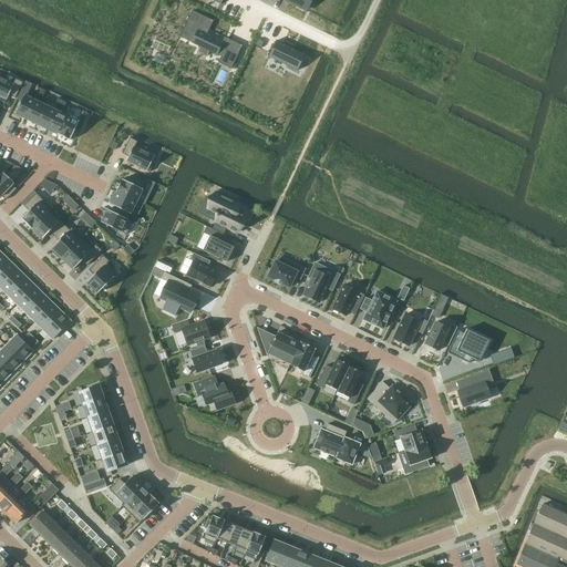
[(194,23),(186,40),(192,42),(199,47),(197,52),(207,57),(209,51),(217,54),(220,57),(218,62),(232,69),(237,55),(225,50),(227,44),(223,42),(222,42),(206,34),(213,21),(192,10),(187,20),(188,20),(194,23)]
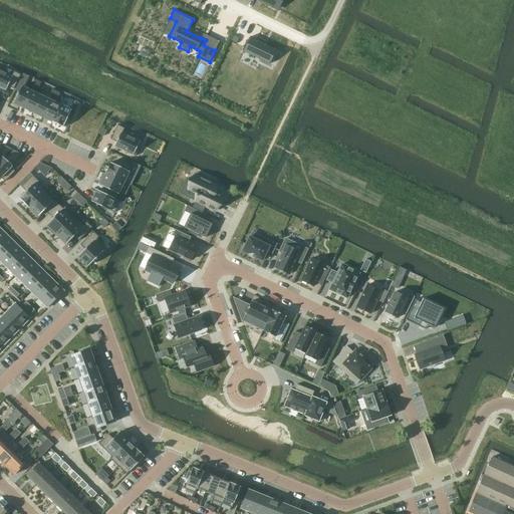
[(225,30),(218,48),(225,51),(232,32),(225,30)]
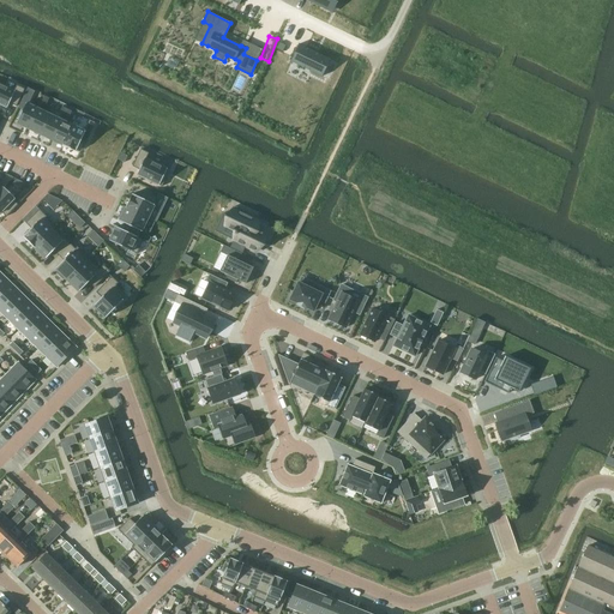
[(262,49),(242,40),(240,44),(246,48),(244,54),(257,60),(262,49)]
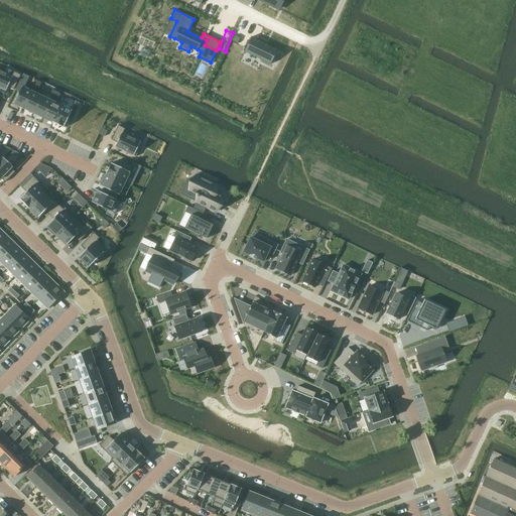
[(252,36),(245,51),(271,63),(278,49),(252,36)]
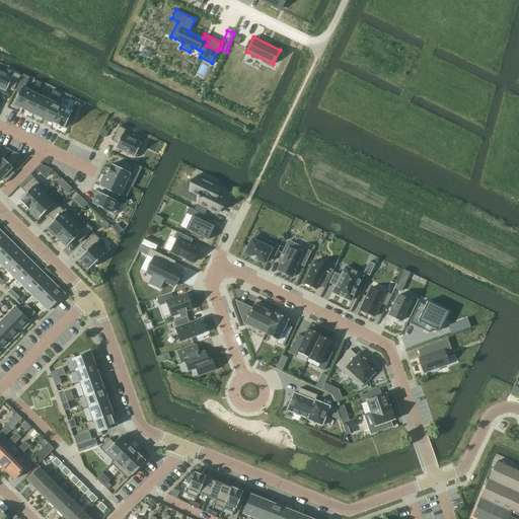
[(0,70),(0,87),(7,91),(9,87),(13,89),(20,75),(13,71),(11,76),(0,70)]
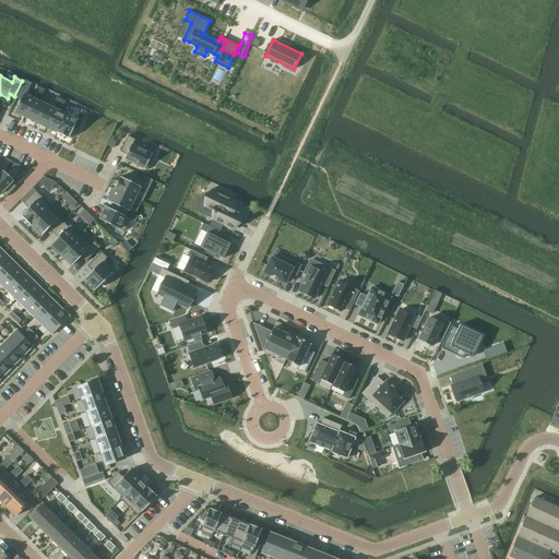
[(24,94),(15,113),(26,118),(35,99),(24,94)]
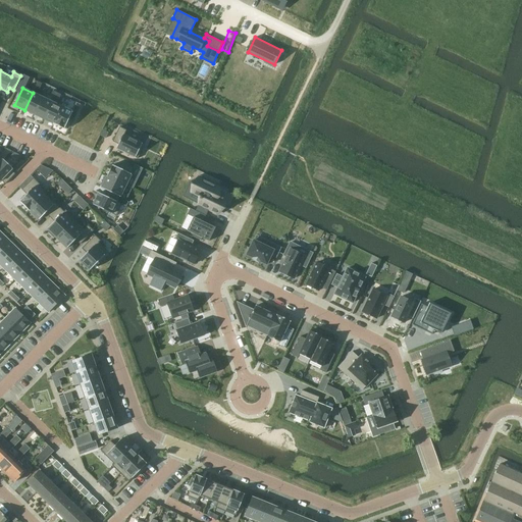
[(33,93),(24,110),(35,115),(43,98),(33,93)]
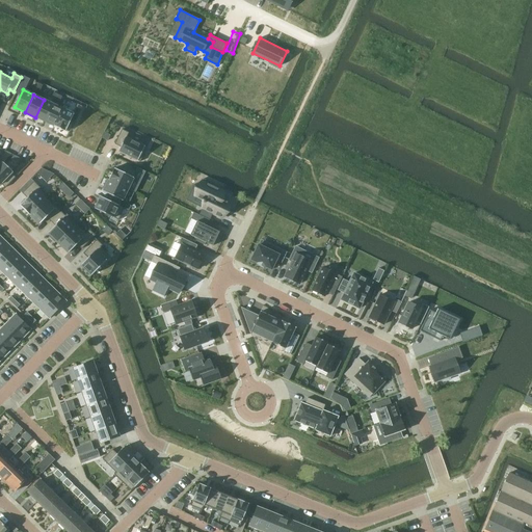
[(44,100),(35,117),(45,122),(53,104),(44,100)]
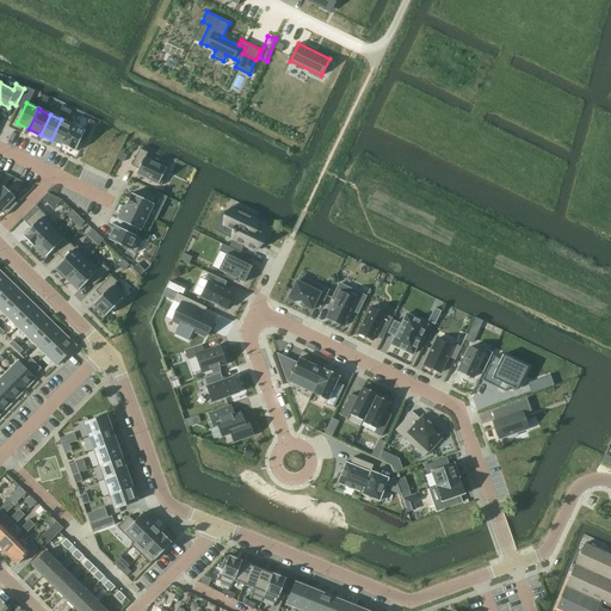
[(61,119),(51,140),(62,144),(72,124),(61,119)]
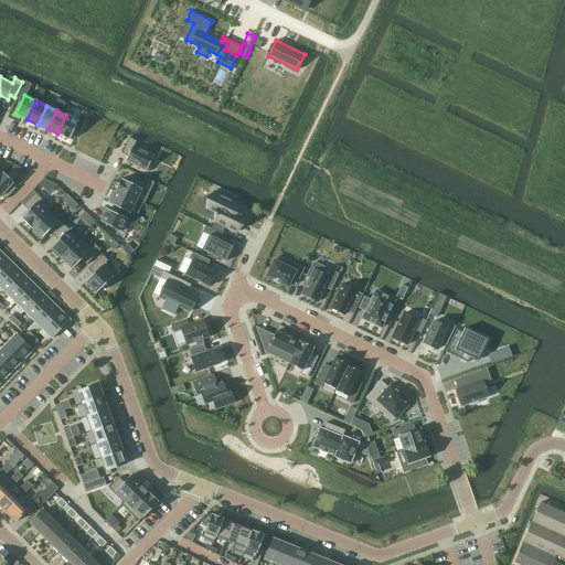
[(66,115),(57,134),(70,139),(78,120),(66,115)]
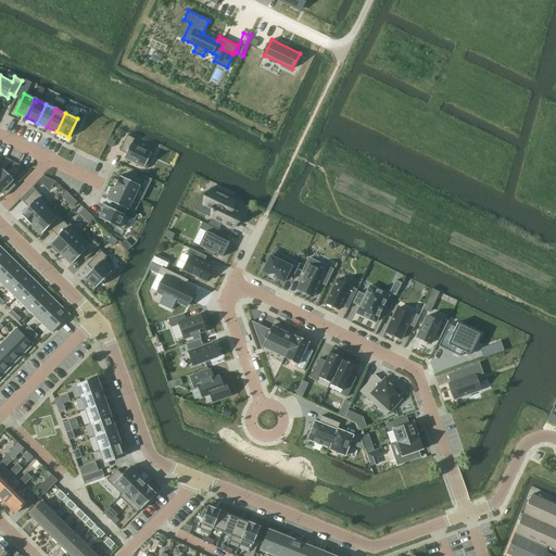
[(127,135),(121,151),(126,153),(124,159),(147,169),(153,153),(133,144),(135,139),(127,135)]
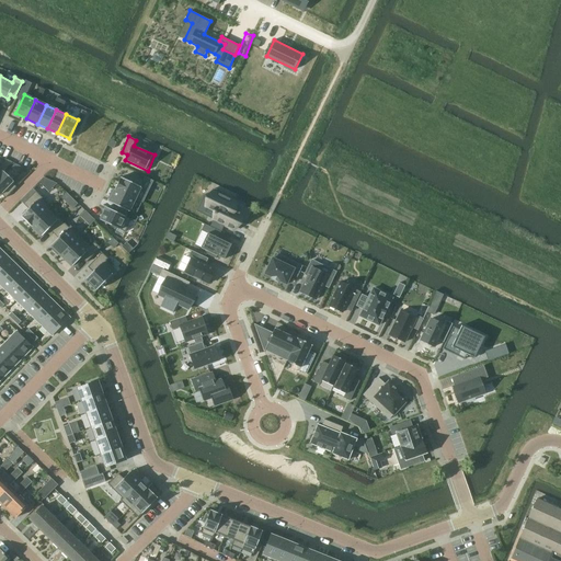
[(116,142),(111,139),(107,146),(114,149),(116,142)]
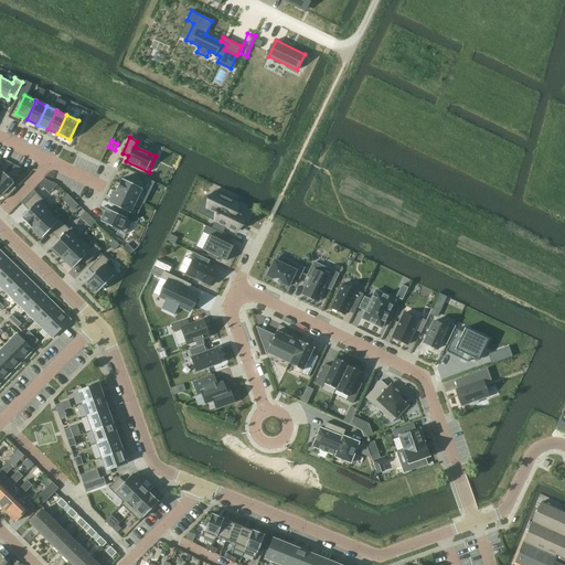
[(0,174),(0,196),(1,195),(6,199),(17,188),(12,184),(13,182),(2,172),(0,174)]
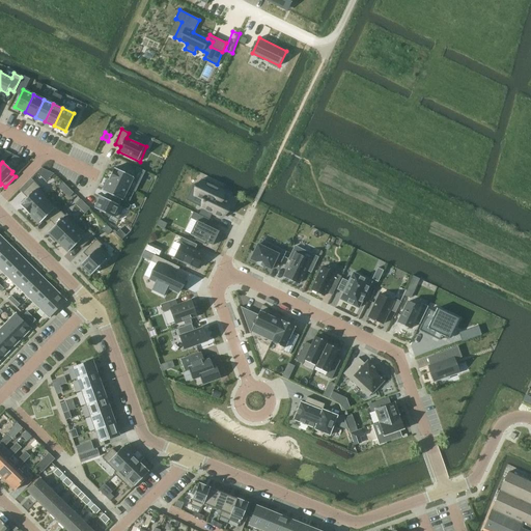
[(114,168),(109,179),(128,189),(136,171),(123,165),(120,171),(114,168)]
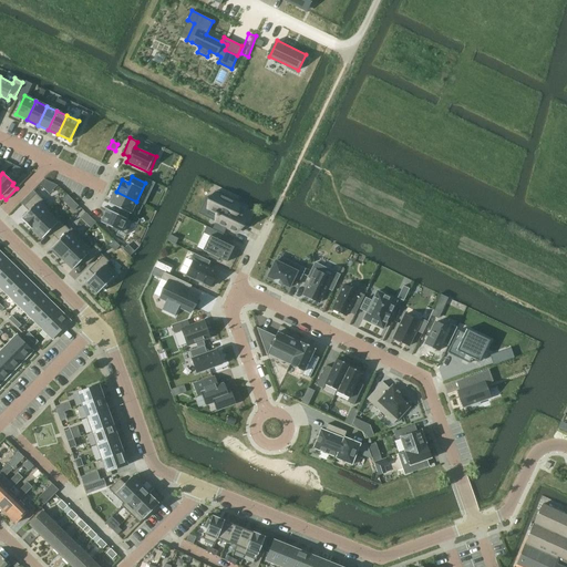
[(39,185),(44,189),(50,183),(44,179),(39,185)]
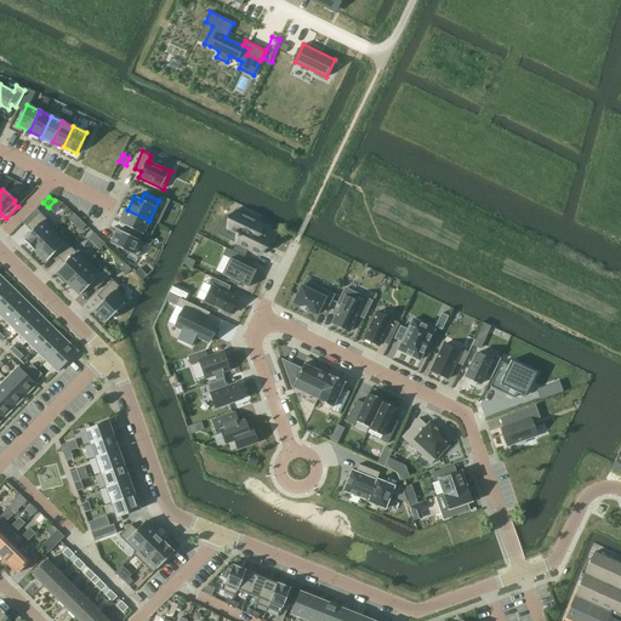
[(123,217),(120,222),(129,227),(126,233),(141,240),(149,221),(127,210),(125,209),(121,216),(123,217)]
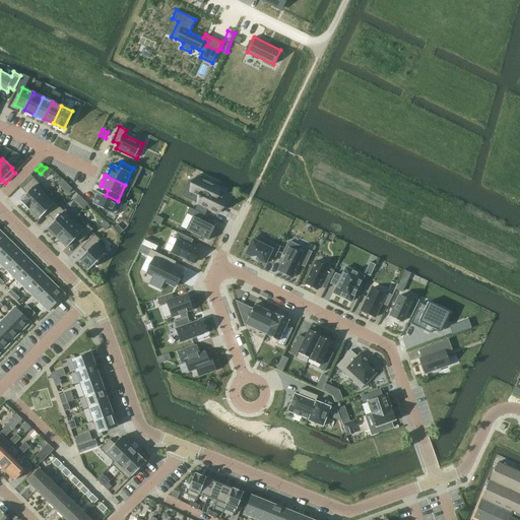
[(198,175),(189,192),(201,198),(195,209),(205,214),(207,210),(216,215),(225,197),(217,193),(220,187),(198,175)]
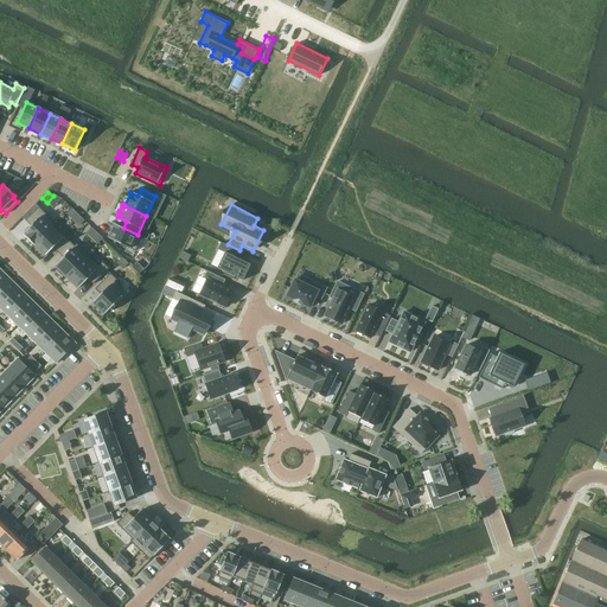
[(31,227),(24,235),(34,246),(53,225),(55,227),(56,224),(39,208),(25,221),(31,227)]
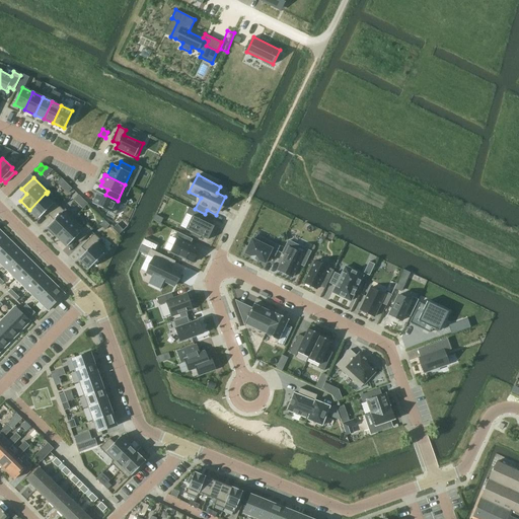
[(57,183),(62,189),(66,183),(62,179),(57,183)]
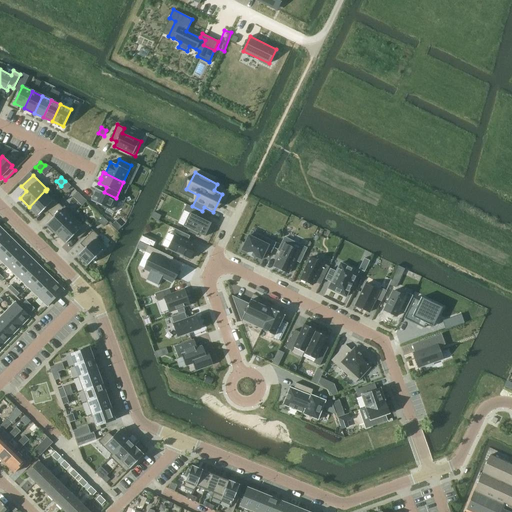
[(67,204),(74,197),(73,196),(78,190),(74,186),(61,200),(67,204)]
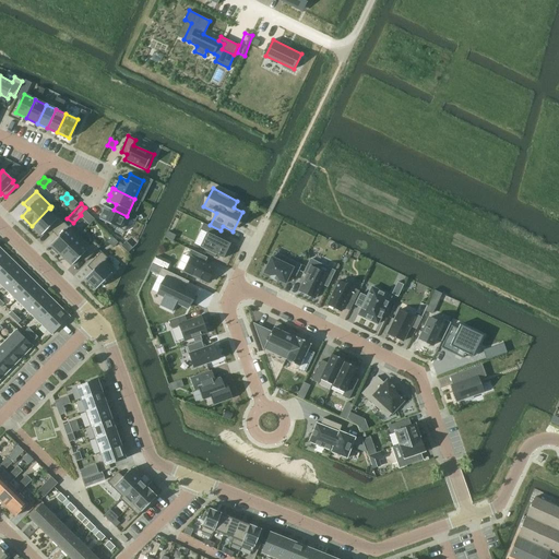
[(105,206),(99,219),(125,232),(130,218),(126,216),(127,216),(114,210),(105,206)]
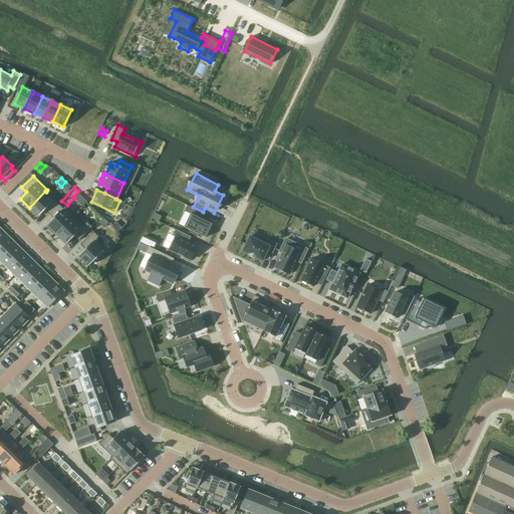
[(45,191),(29,208),(38,217),(45,210),(49,214),(58,204),(46,192),(45,191)]
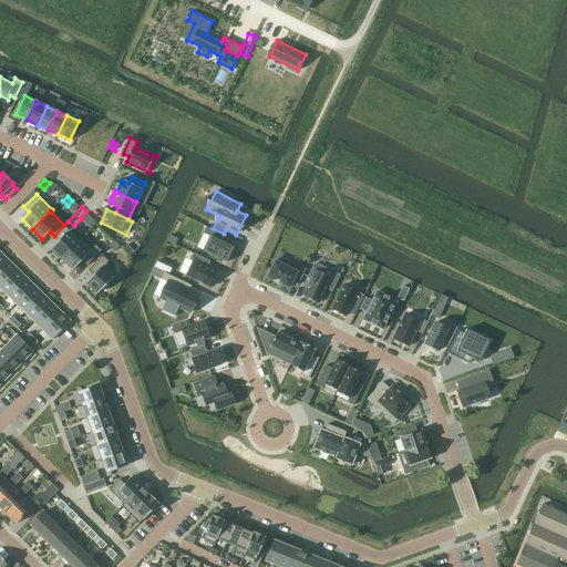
[(59,240),(51,248),(53,249),(52,251),(59,258),(60,256),(62,258),(82,238),(71,228),(70,230),(64,225),(54,236),(59,240)]
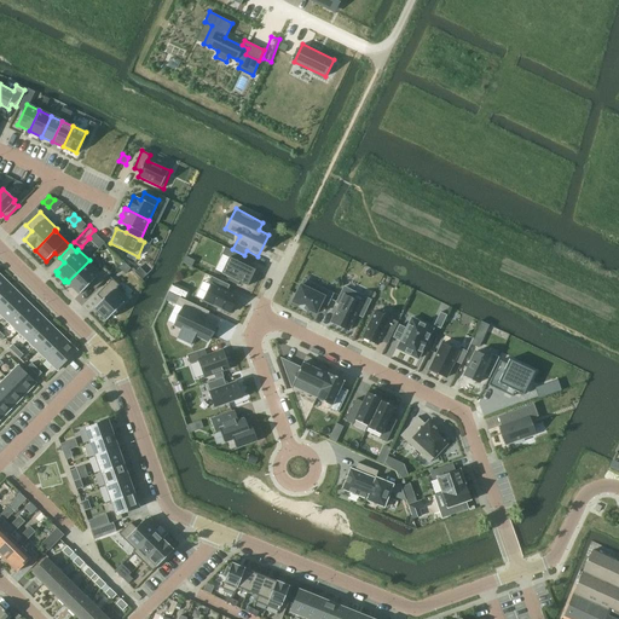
[(225,247),(214,270),(230,277),(229,279),(238,284),(239,282),(248,287),(255,270),(241,262),(243,255),(225,247)]
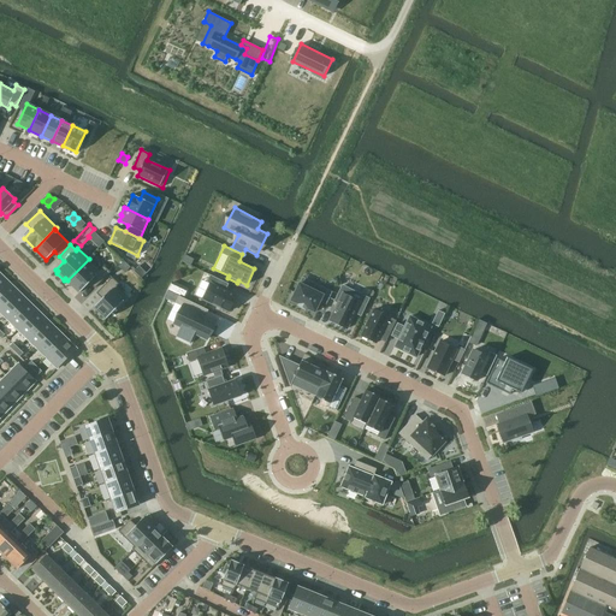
[(89,259),(67,280),(80,292),(89,283),(95,288),(111,272),(104,266),(100,270),(89,259)]
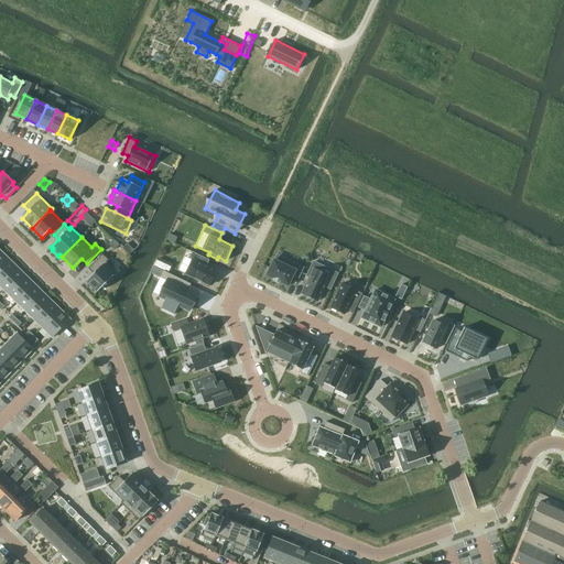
[(119,246),(114,240),(109,246),(115,251),(119,246)]
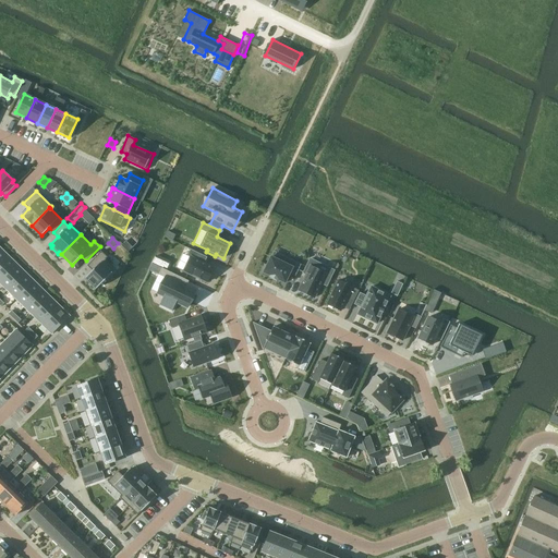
[(125,241),(121,246),(129,252),(132,247),(125,241)]
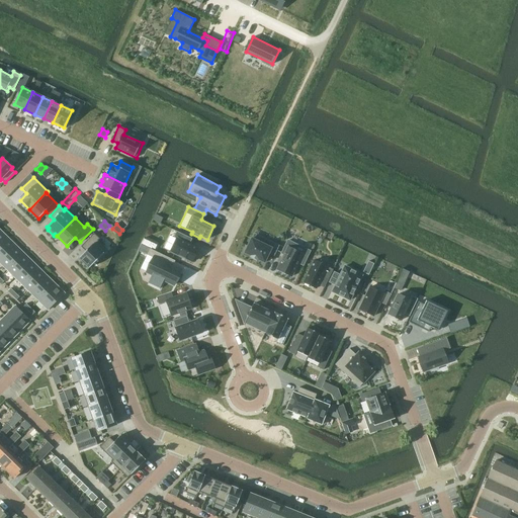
[(177,239),(171,251),(192,262),(198,249),(186,243),(189,237),(177,232),(174,238),(177,239)]
